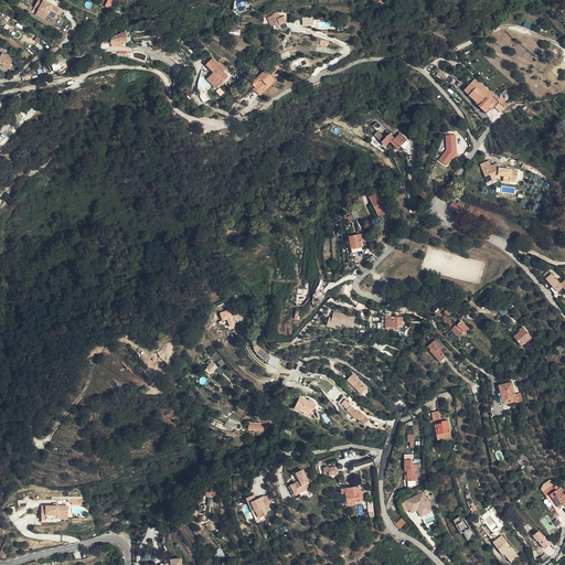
[(38,13),(46,19),(48,17),(54,21),(56,16),(60,17),(62,12),(40,0),(39,0),(34,9),(39,11),(38,13)]
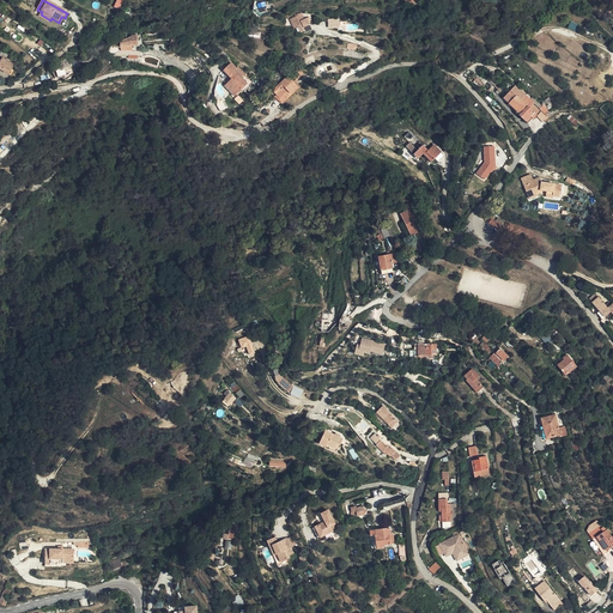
[(297,30),(305,28),(301,16),(298,17),(298,14),(293,17),(295,18),(289,20),(290,24),(293,23),(297,30)]
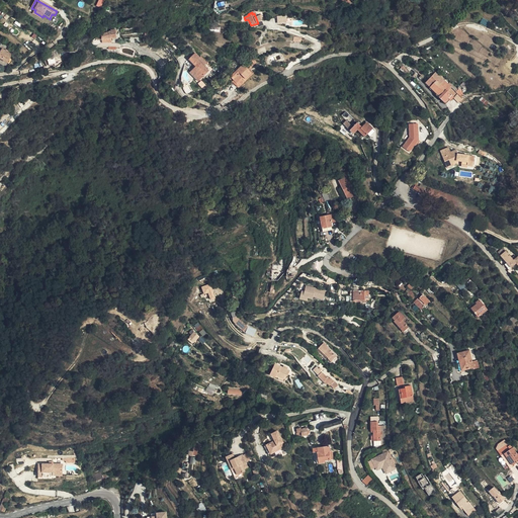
[(99,35),(95,38),(95,40),(101,41),(110,39),(115,38),(114,32),(110,32),(110,33),(99,35)]
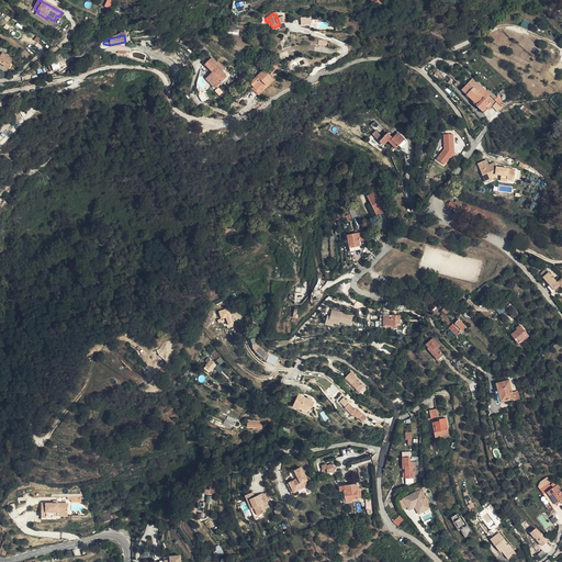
[(11,60),(0,53),(0,65),(9,70),(12,66),(9,64),(11,60)]
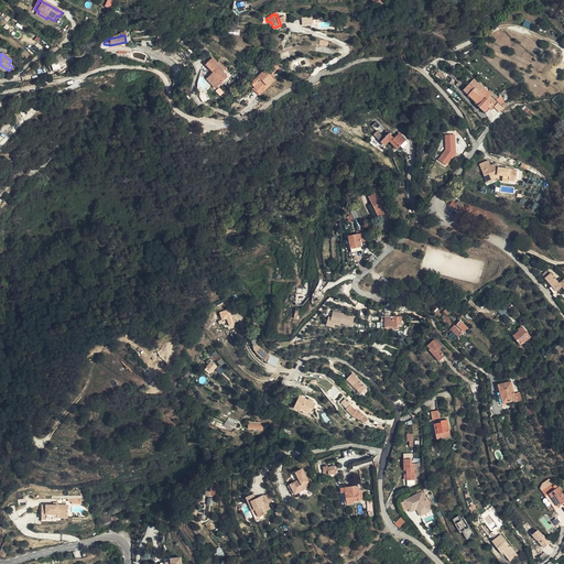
[(215,89),(217,87),(212,83),(216,79),(217,79),(218,78),(220,80),(221,79),(224,82),(226,78),(215,66),(216,64),(212,60),(204,66),(213,74),(206,80),(215,89)]
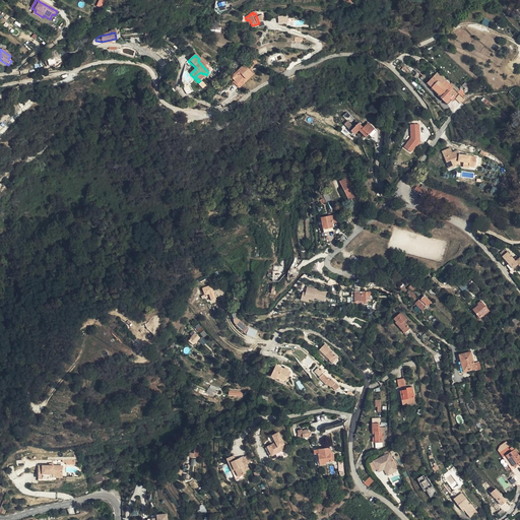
[(46,61),(48,66),(55,63),(53,58),(46,61)]
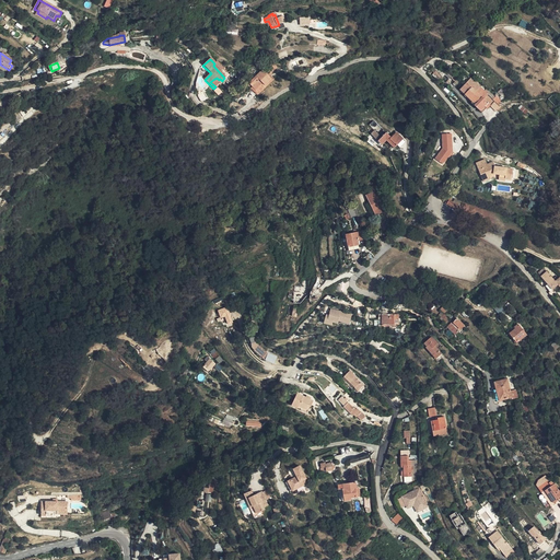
[(264,72),(267,76),(275,67),(271,63),(264,72)]
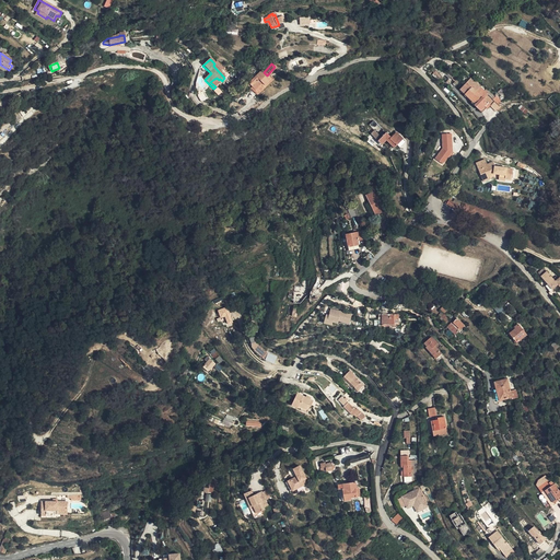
[(188,69),(183,66),(179,72),(186,74),(188,69)]
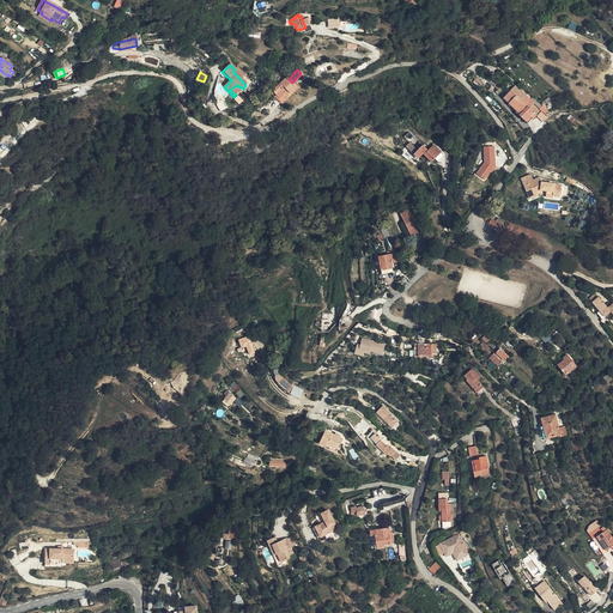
[(272,91),(275,96),(279,98),(286,91),(289,93),(296,86),(292,83),(289,79),(286,77),(272,91)]
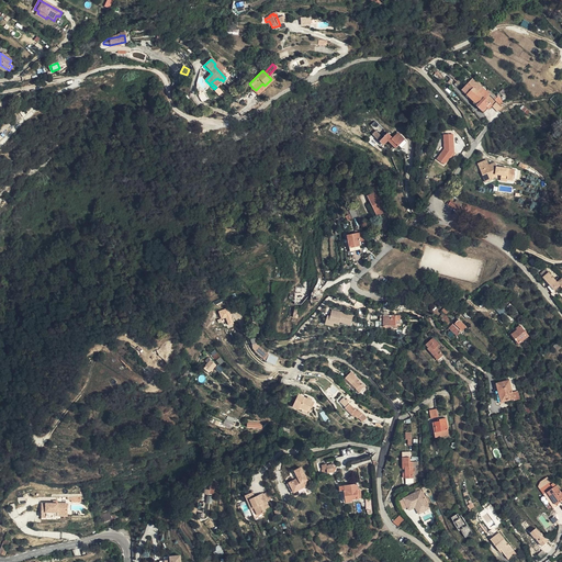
[(278,76),(281,76),(276,70),(269,75),(274,80),(278,76)]
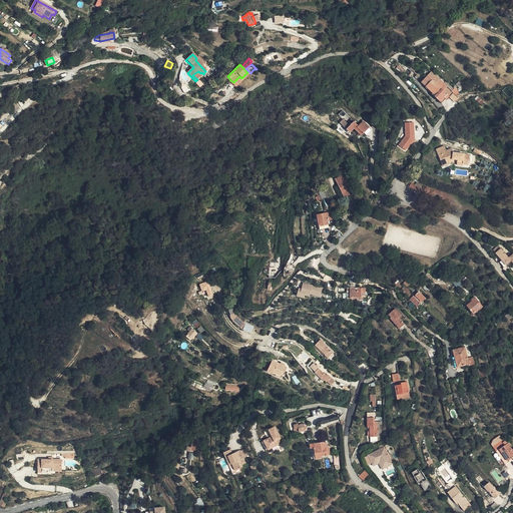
[(244,69),(247,72),(241,78),(239,76),(233,82),(230,80),(227,76),(225,78),(229,82),(234,88),(249,74),(250,73),(245,68),(244,69)]
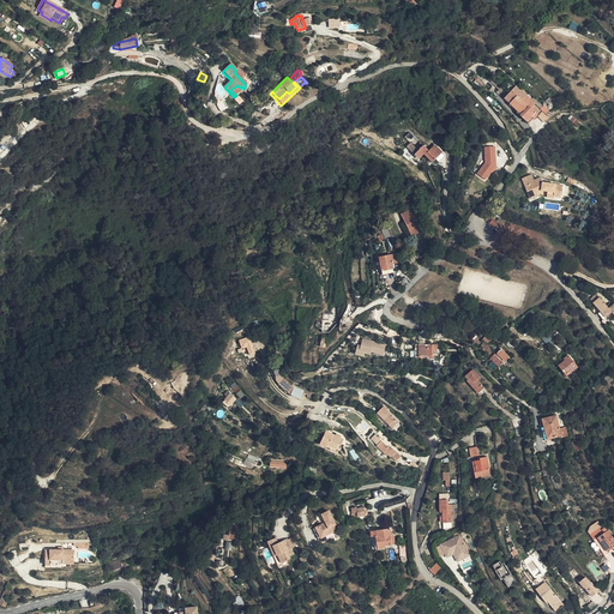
[(230,90),(236,95),(244,89),(241,86),(240,88),(238,85),(236,86),(235,86),(230,90)]
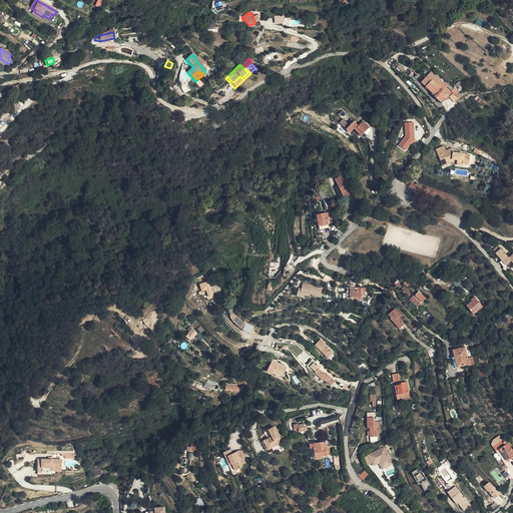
[(426,86),(433,93),(434,92),(438,94),(440,89),(432,81),(437,75),(432,71),(426,77),(430,81),(426,86)]
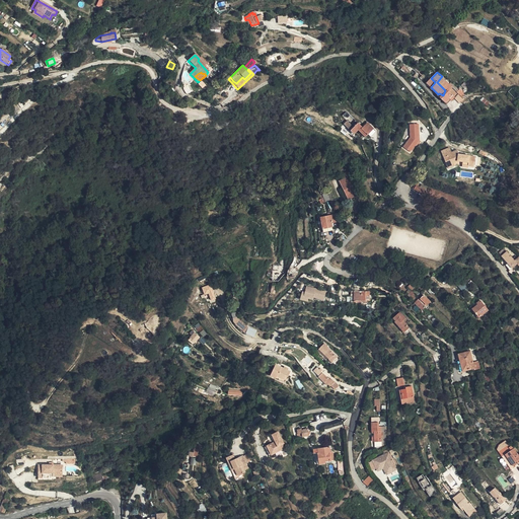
[(439,93),(438,94),(439,95),(447,104),(453,96),(445,88),(449,84),(442,76),(437,82),(445,90),(443,95),(439,93)]
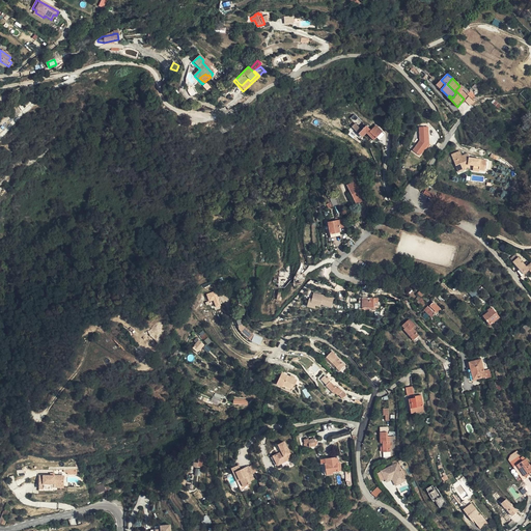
[(437,84),(441,89),(445,84),(441,80),(437,84)]
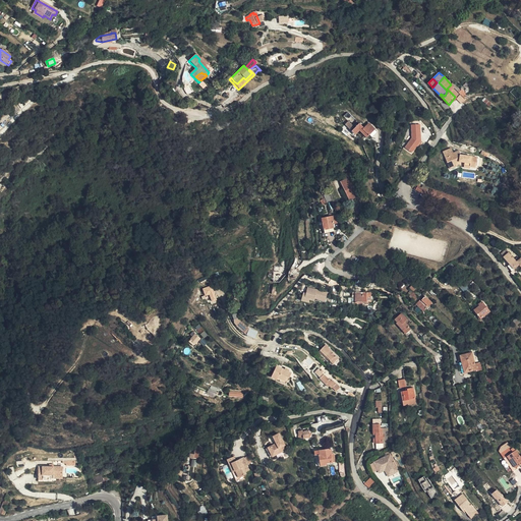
[(457,99),(461,102),(466,97),(462,94),(457,99)]
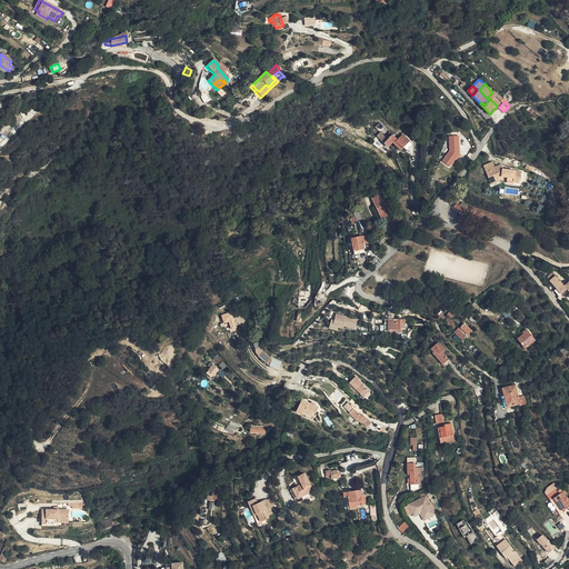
[(377,138),(385,143),(390,148),(392,145),(393,142),(395,140),(403,147),(405,145),(410,138),(402,131),(399,137),(398,136),(397,137),(395,136),(392,139),(390,137),(388,140),(380,135),(377,138)]
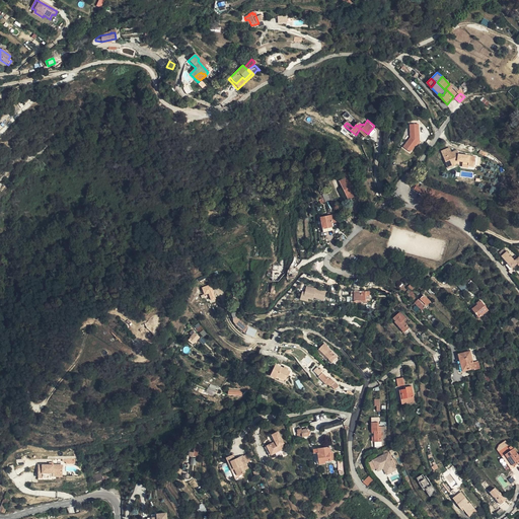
[(419,143),(418,127),(410,127),(410,140),(402,150),(410,155),(416,147),(418,144),(419,145),(420,144),(419,143)]
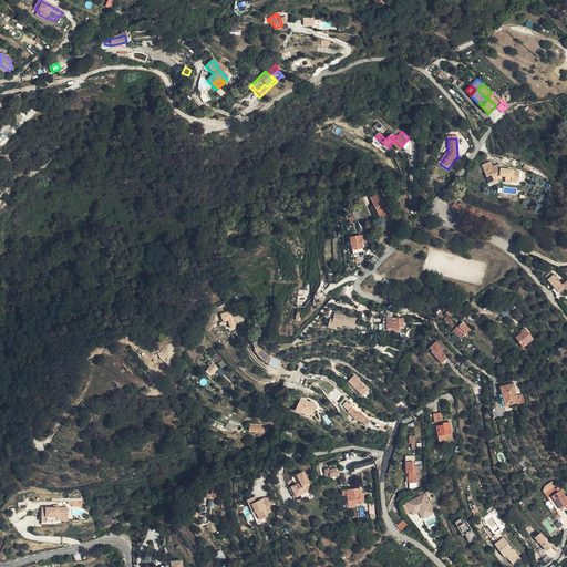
[(505,177),(505,179),(504,183),(511,184),(511,183),(517,184),(517,183),(519,172),(503,169),(500,163),(494,166),(492,163),(483,167),(487,175),(492,182),(498,177),(501,176),(505,177)]
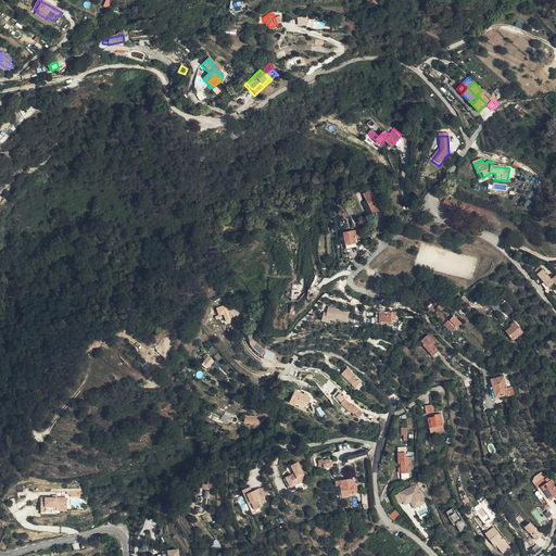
[(374,217),(383,213),(374,192),(365,197),(374,217)]
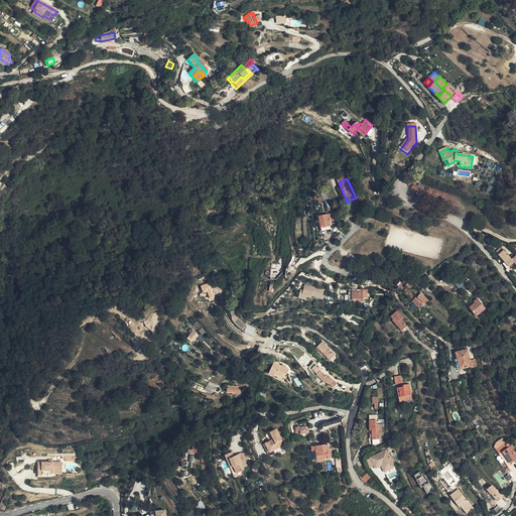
[(412,185),(410,188),(422,196),(424,191),(415,185),(414,186),(412,185)]
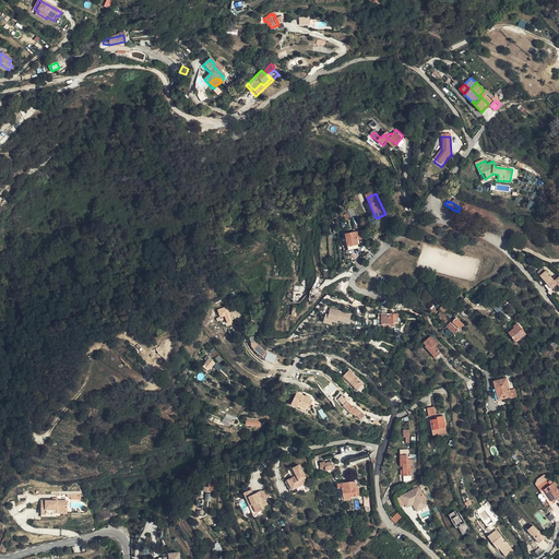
[(357,242),(366,240),(364,233),(356,235),(357,242)]
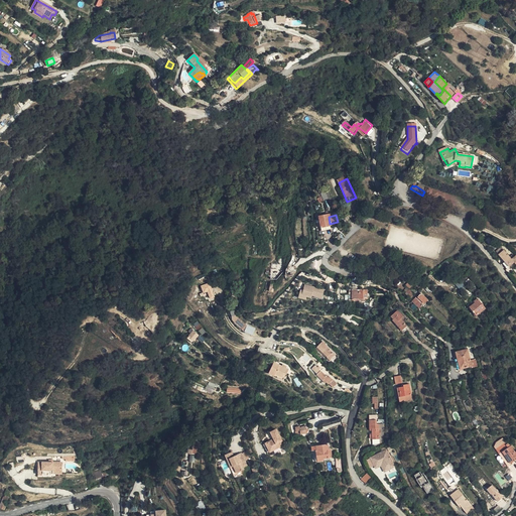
[(331,227),(330,224),(329,217),(318,218),(321,229),(331,227)]
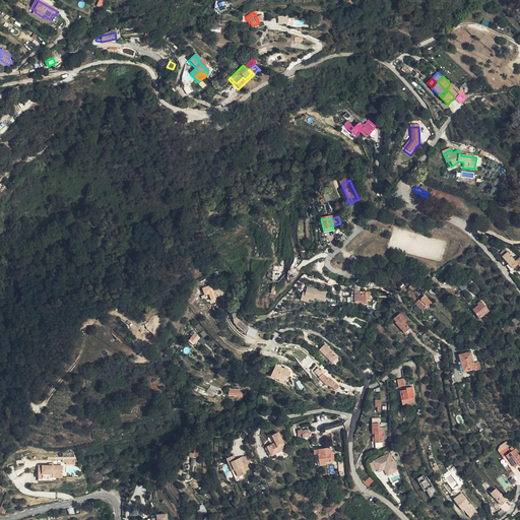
[(507,251),(506,250),(505,250),(503,247),(502,248),(502,249),(498,252),(502,256),(507,251)]
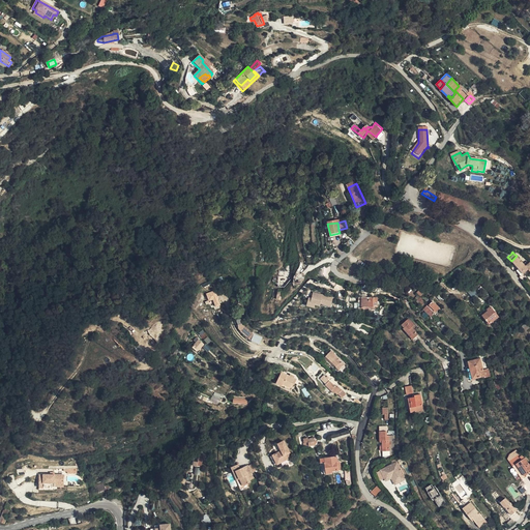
[(517,256),(511,261),(517,268),(513,270),(519,275),(526,269),(529,273),(529,264),(529,263),(525,266),(517,256)]
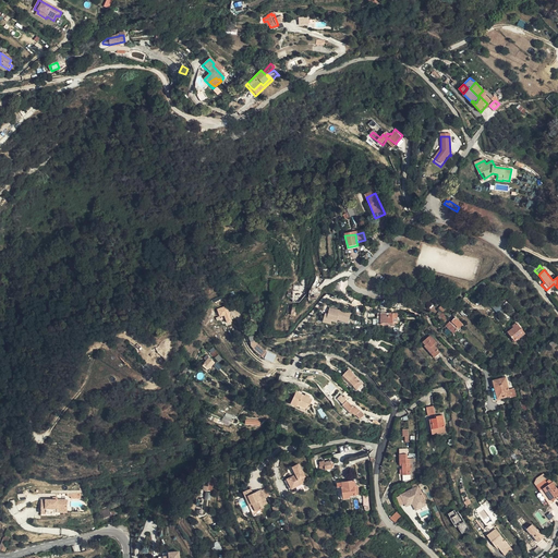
[(501,308),(496,303),(492,306),(496,313),(501,308)]
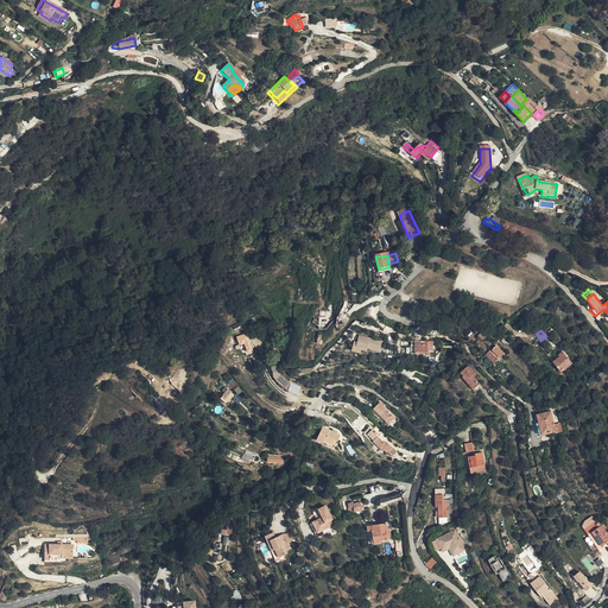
[(354,336),(352,352),(360,354),(361,350),(367,352),(367,350),(380,353),(382,341),(359,335),(359,337),(354,336)]
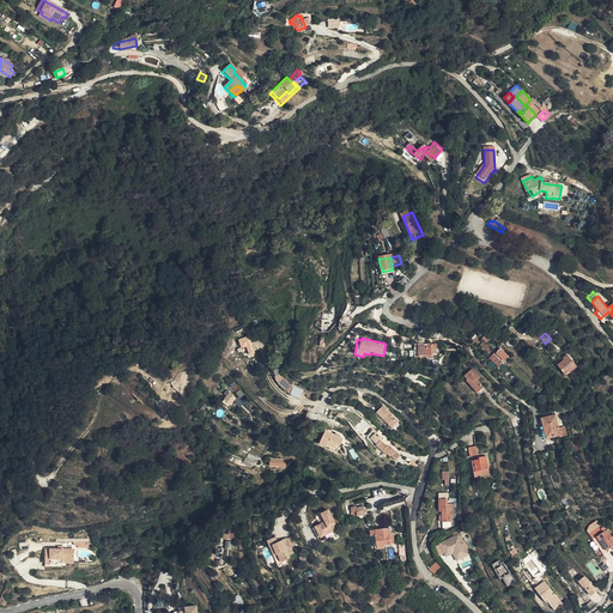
[(437,345),(416,345),(416,358),(438,357),(437,345)]
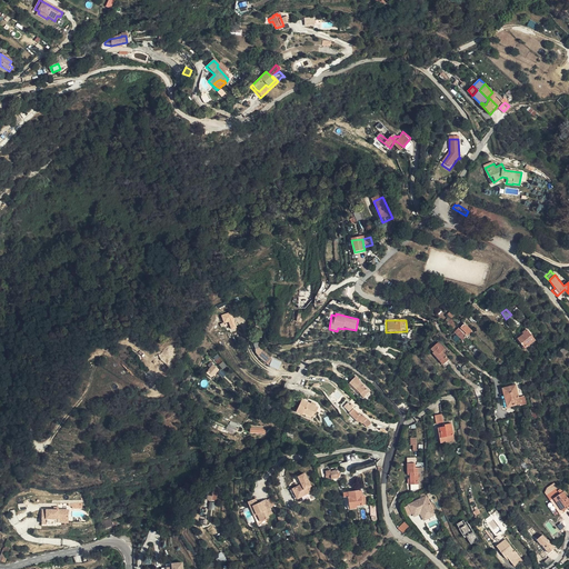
[(466,339),(475,330),(468,322),(463,327),(462,326),(458,331),(466,339)]
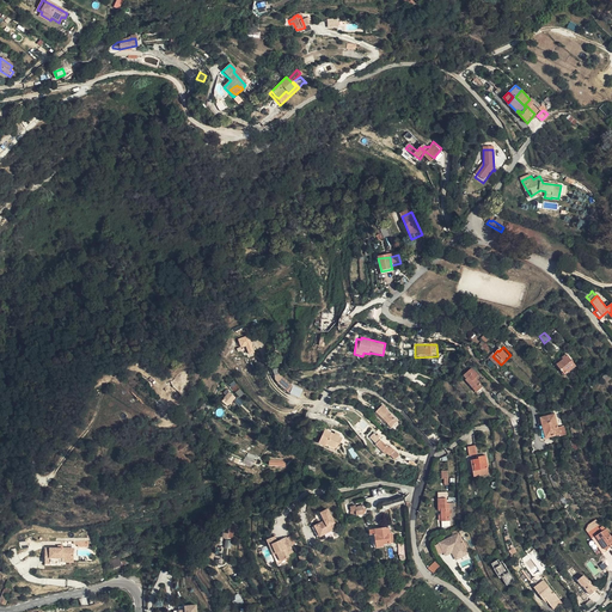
[(562,373),(574,366),(565,354),(554,361),(562,373)]
